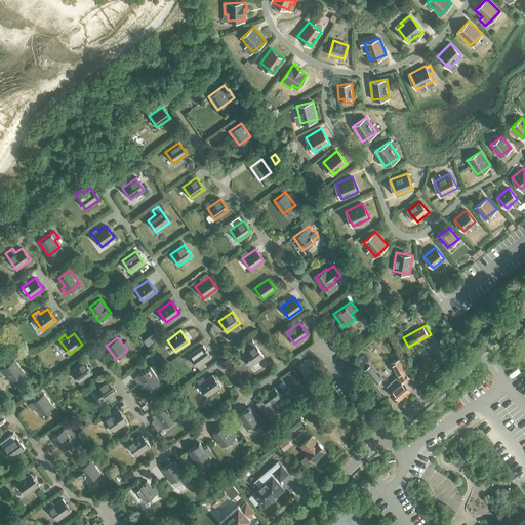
[(242,355),(249,366),(264,357),(252,340),(245,345),(248,350),(242,355)]
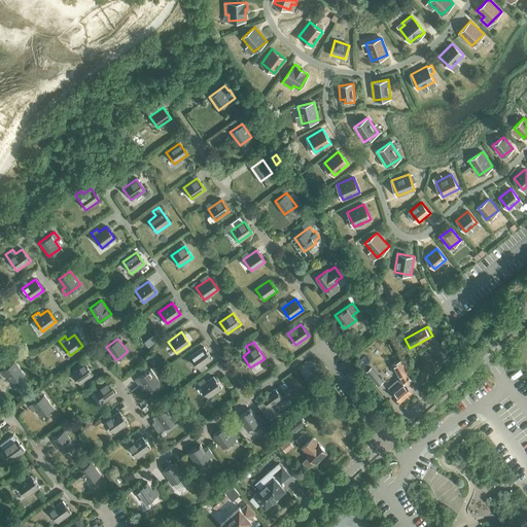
[(190,356),(199,369),(212,358),(204,347),(190,356)]
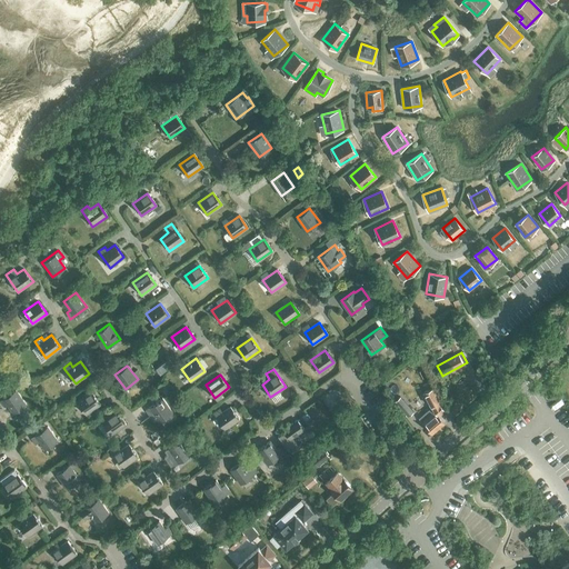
[(420,420),(431,433),(445,422),(439,416),(445,410),(438,402),(440,400),(433,388),(423,392),(431,407),(422,416),(423,418),(420,420)]
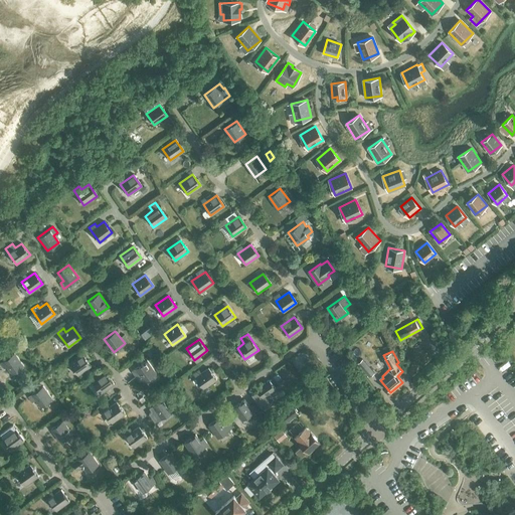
[(3,361),(12,374),(23,366),(14,353),(3,361)]
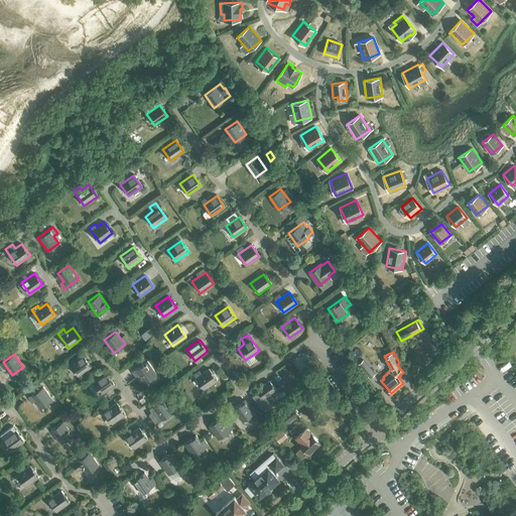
[(70,364),(78,375),(91,366),(83,355),(70,364)]
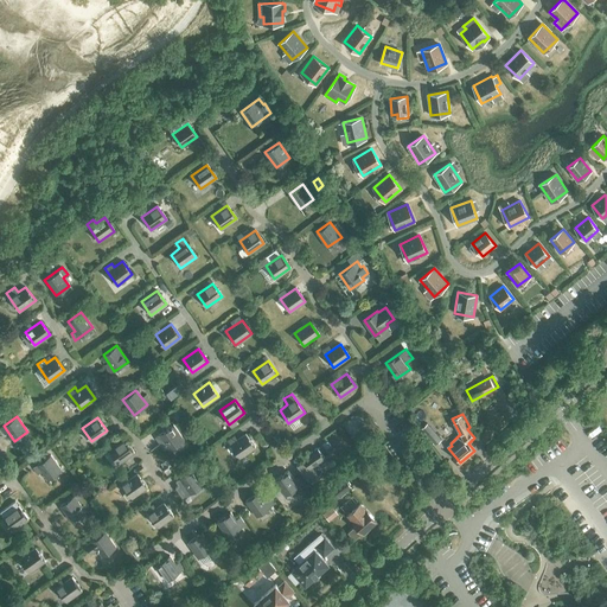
[(422,427),(435,445),(441,440),(427,423),(422,427)]
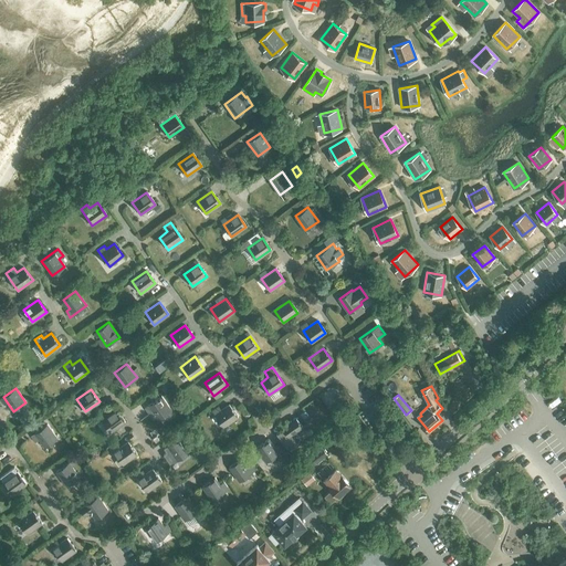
[(148,405),(158,419),(171,410),(160,396),(148,405)]
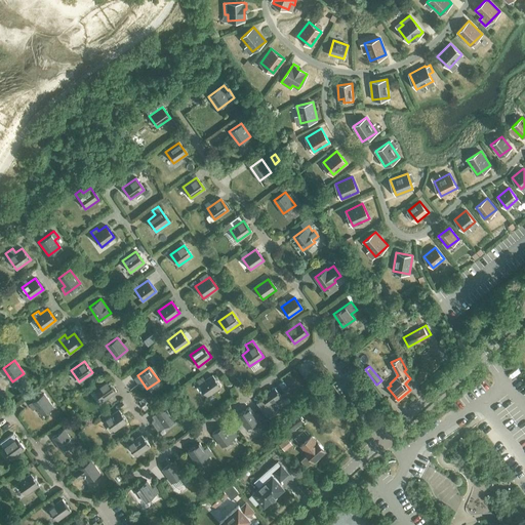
[(199,385),(207,396),(220,387),(212,375),(199,385)]
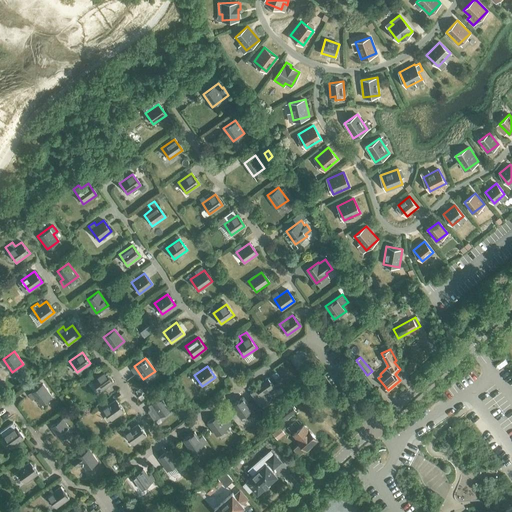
[(91,380),(100,391),(113,382),(102,367),(97,371),(99,374),(91,380)]
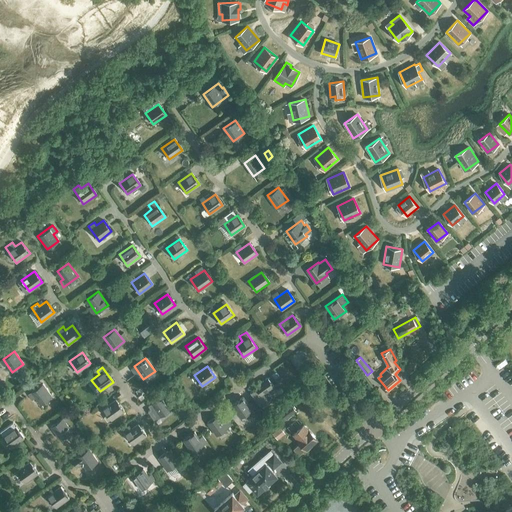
[(255,386),(260,394),(273,386),(267,378),(255,386)]
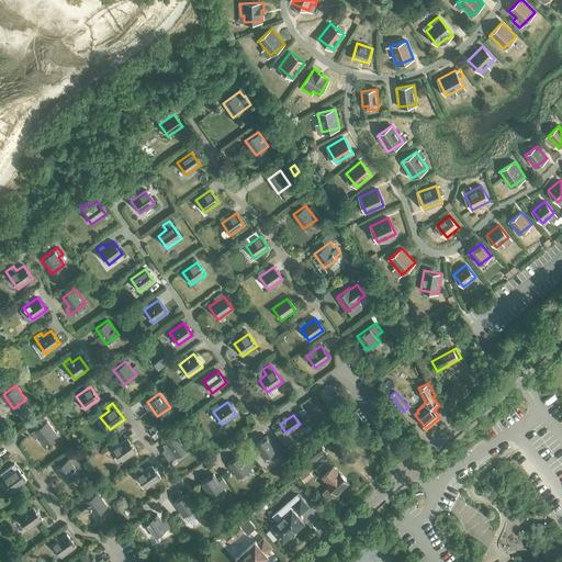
[(34,430),(44,445),(57,436),(46,422),(34,430)]
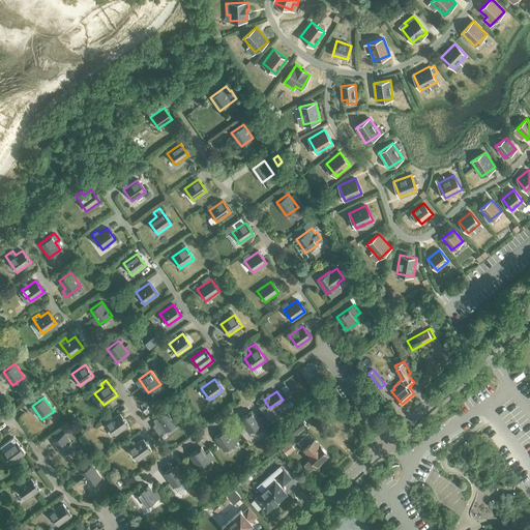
[(156,418),(166,432),(177,423),(168,410),(156,418)]
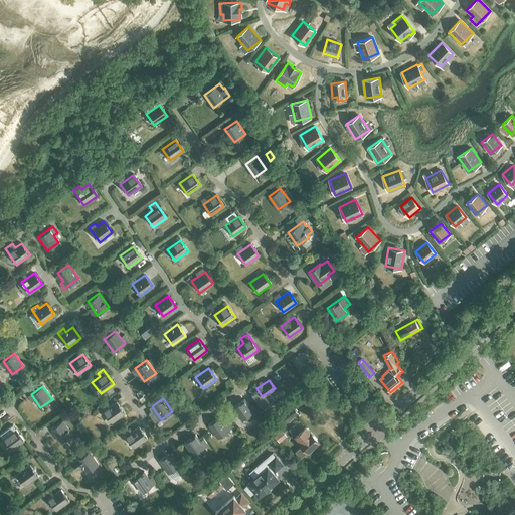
[(232,407),(241,420),(253,412),(243,399),(232,407)]
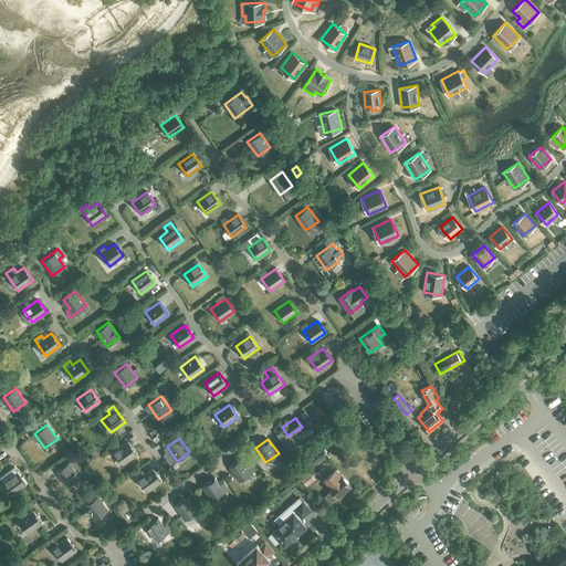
[(114,452),(122,464),(136,454),(127,442),(114,452)]
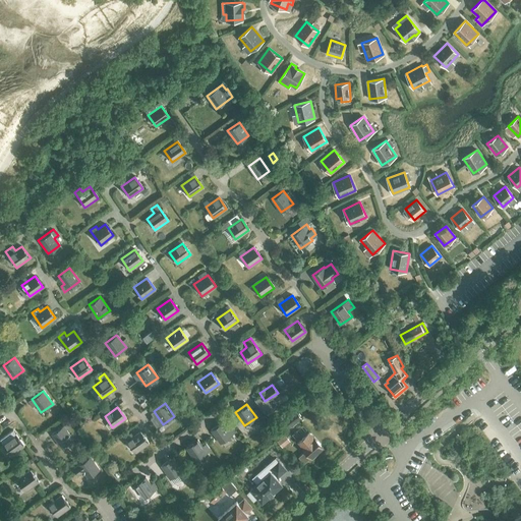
[(295,412),(282,422),(288,429),(301,418),(295,412)]
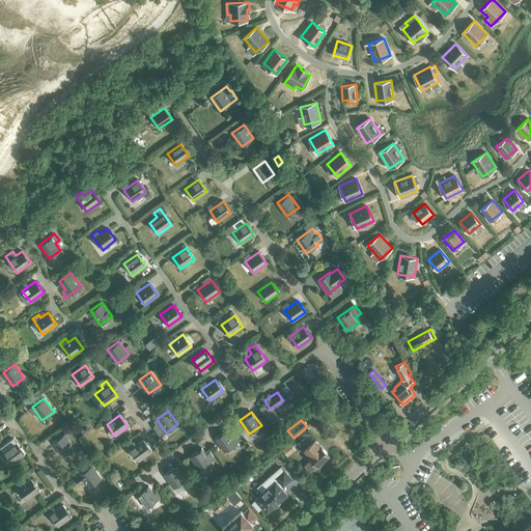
[(215,438),(224,451),(235,443),(226,429),(215,438)]
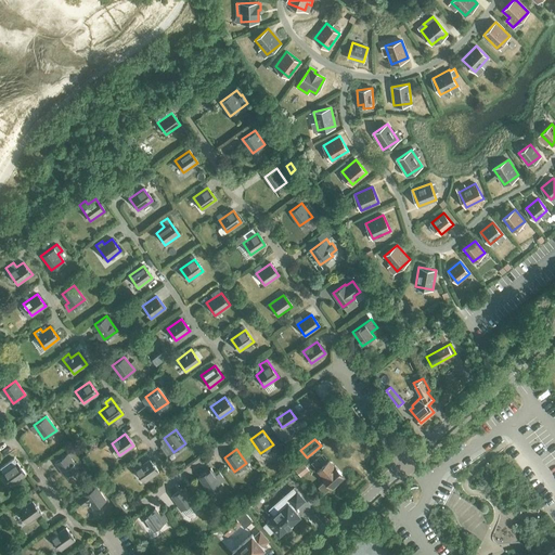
[(55,462),(65,476),(77,467),(67,453),(55,462)]
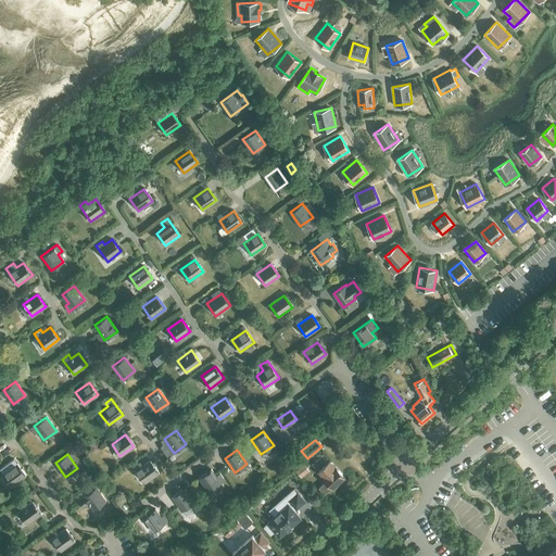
[(0,468),(0,469),(12,485),(26,476),(14,458),(0,468)]
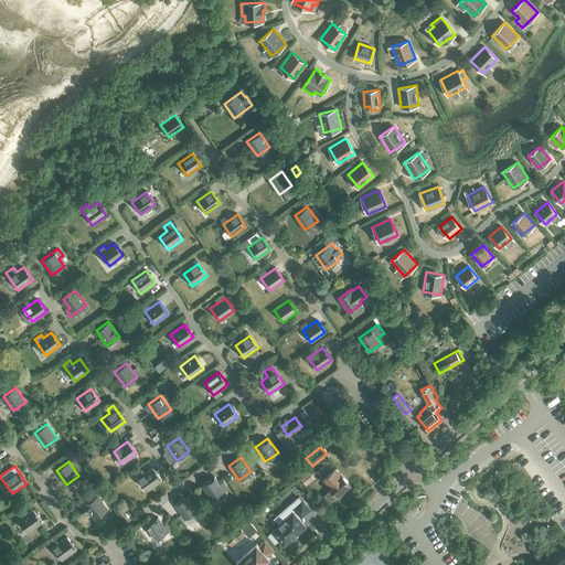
[(138,478),(147,490),(161,480),(152,468),(138,478)]
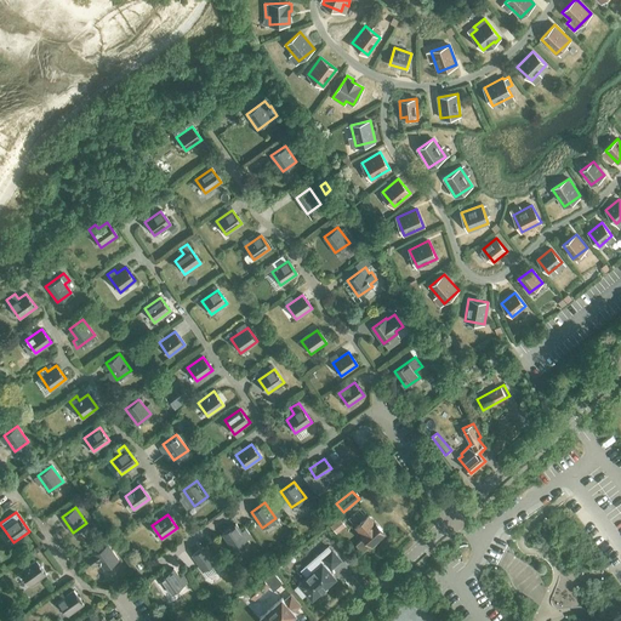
[(374,520),(369,514),(355,527),(360,533),(371,546),(386,534),(374,520)]
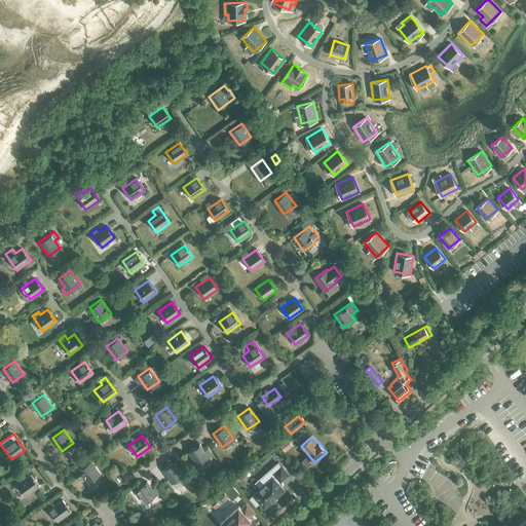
[(280,445),(286,451),(292,445),(288,440),(280,445)]
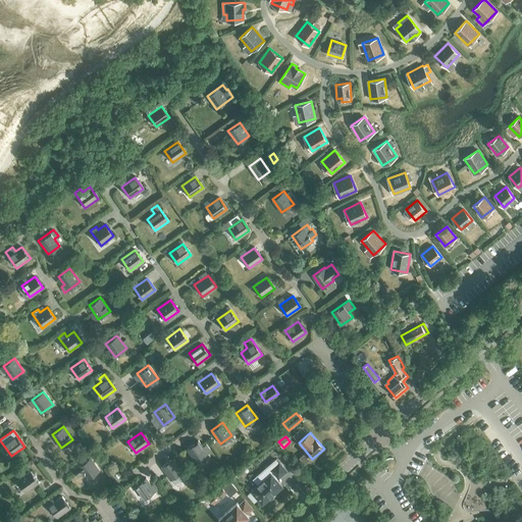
[(207,444),(203,448),(198,440),(186,449),(196,462),(212,450),(207,444)]
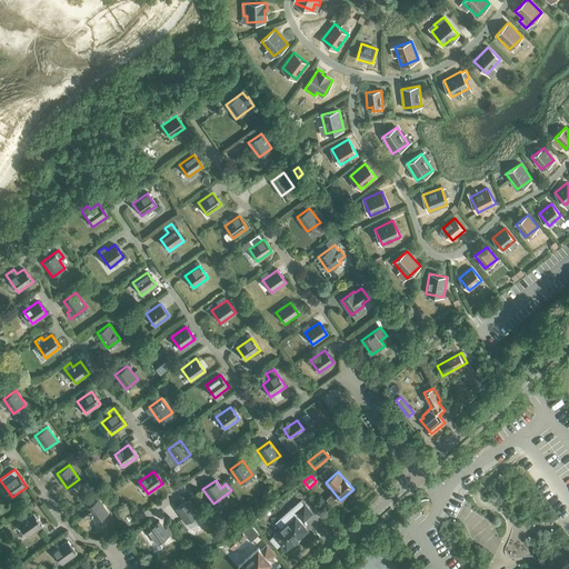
[(98,491),(102,498),(107,495),(103,488),(98,491)]
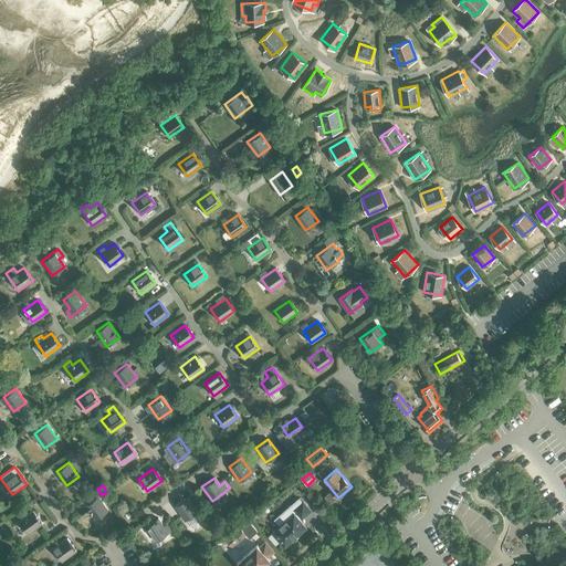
[(91,512),(95,519),(107,511),(97,496),(80,509),(85,516),(91,512)]
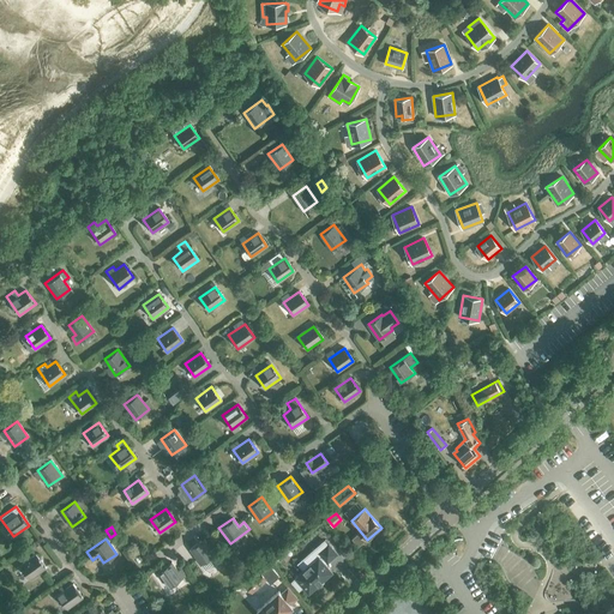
[(206,570),(214,564),(210,558),(214,554),(203,539),(190,549),(200,564),(202,564),(206,570)]
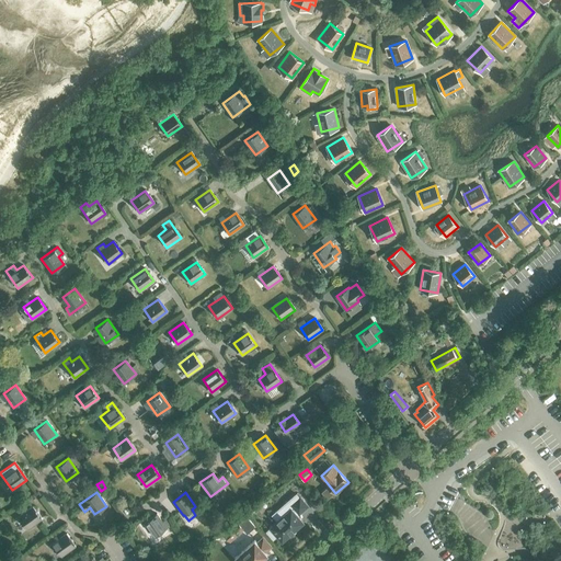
[(277,521),(270,527),(271,528),(266,531),(273,539),(277,536),(282,541),(304,522),(297,514),(298,513),(299,513),(308,505),(300,496),(299,496),(296,493),(273,515),(277,521)]
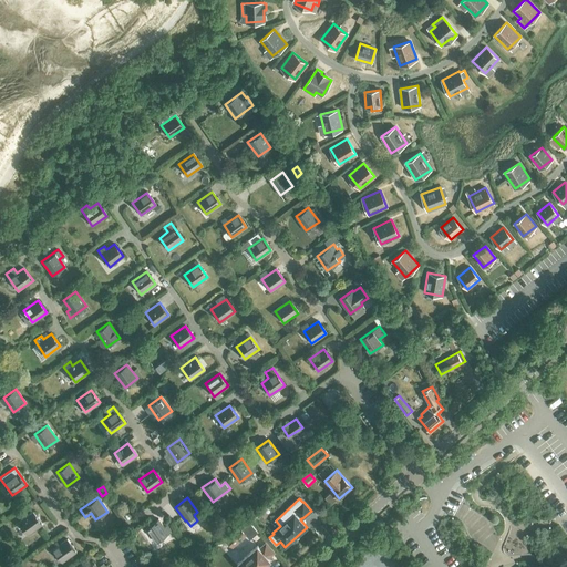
[(19,522),(28,534),(42,524),(33,512),(19,522)]
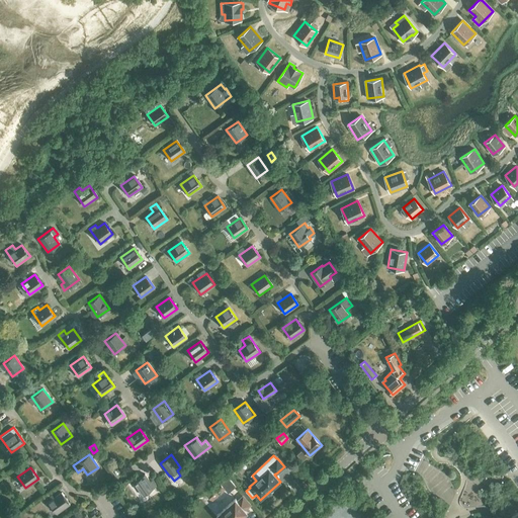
[(155,478),(150,482),(144,475),(133,483),(142,496),(159,484),(155,478)]
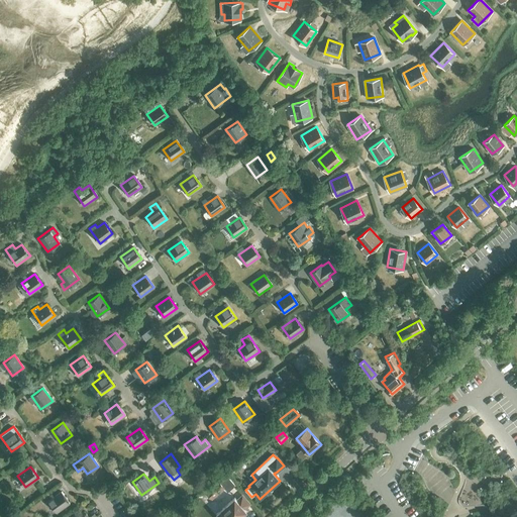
[(206,492),(211,499),(224,488),(218,481),(206,492)]
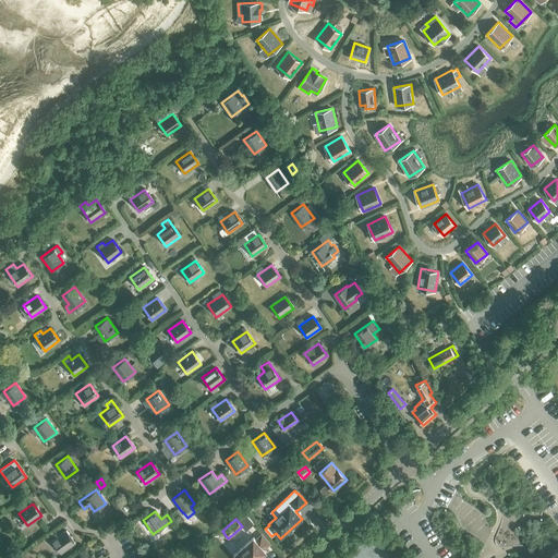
[(52,541),(61,553),(75,543),(67,530),(52,541)]
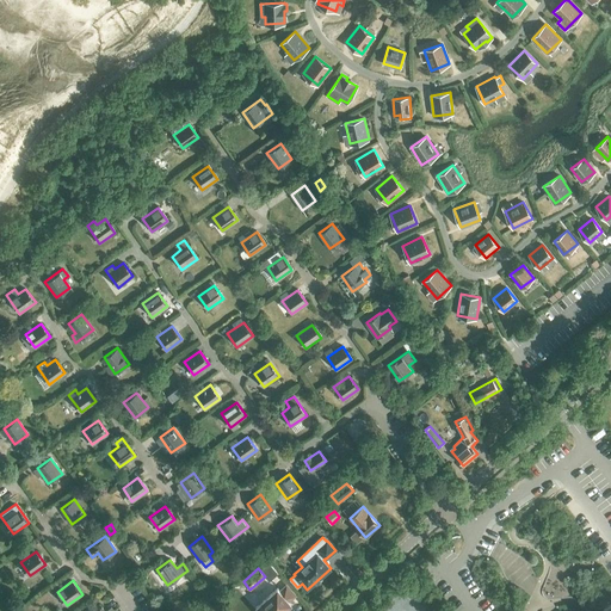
[(265,606),(269,610),(282,610),(290,605),(281,593),(265,606)]
